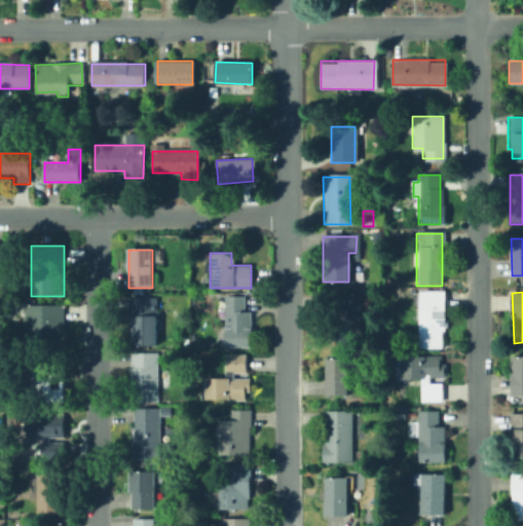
[(444,293),(446,346),(419,347),(417,294),(444,293)]
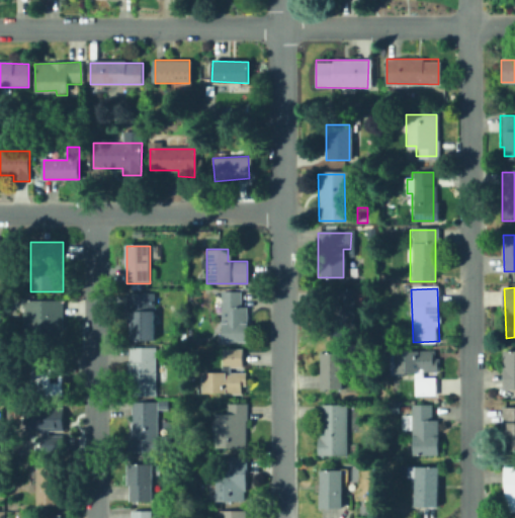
[(353,291),(353,333),(332,333),(332,307),(321,307),(321,291),(353,291)]
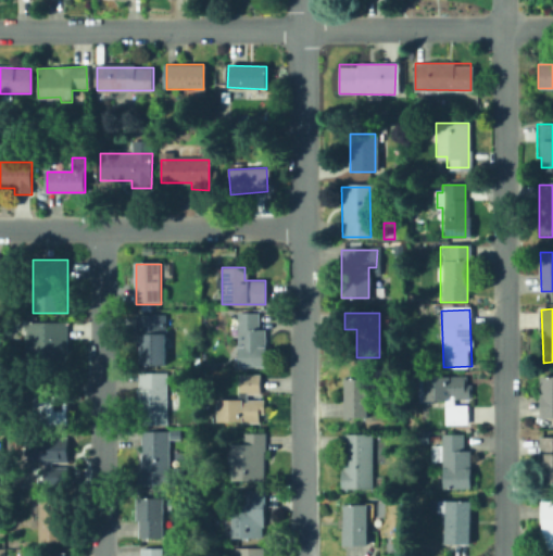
[(256,314),(258,332),(263,332),(266,363),(241,365),(236,316),(256,314)]
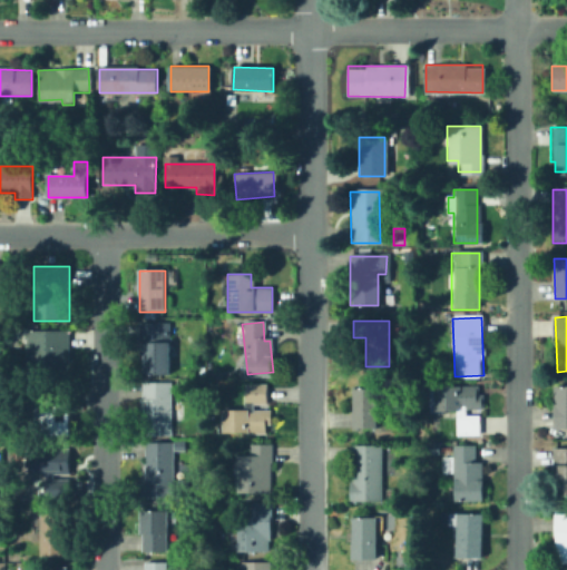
[(172,374),(140,374),(140,323),(172,323),(172,374)]
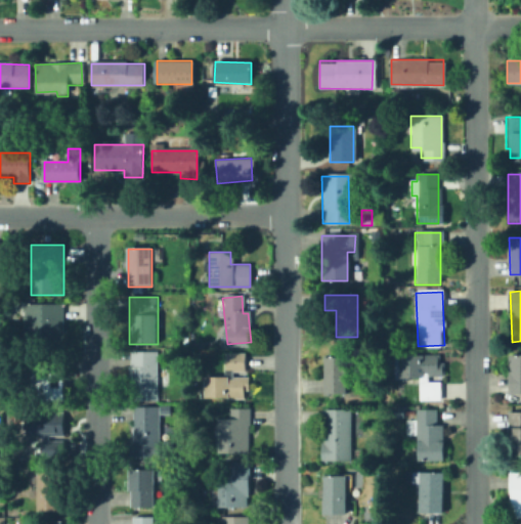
[(67,304),(67,344),(27,344),(27,304),(67,304)]
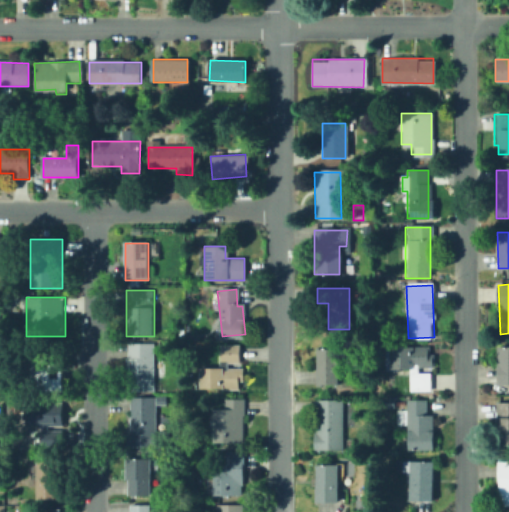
[(155,392),(129,392),(129,345),(155,345),(155,392)]
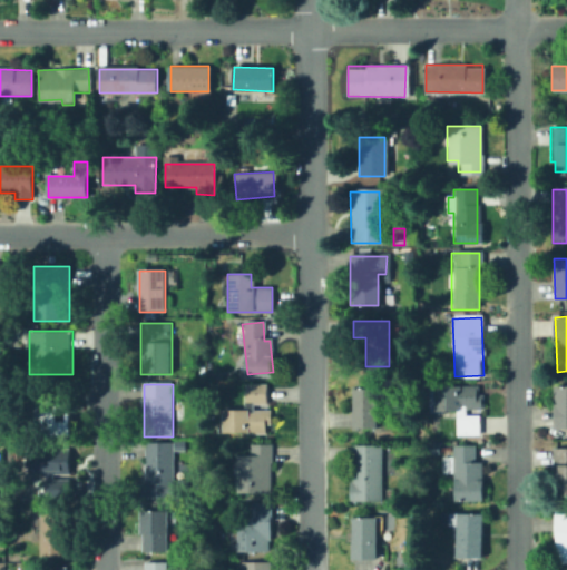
[(222,431),(222,410),(244,410),(244,386),(265,385),(265,412),(267,412),(267,424),(263,424),(263,431),(222,431)]
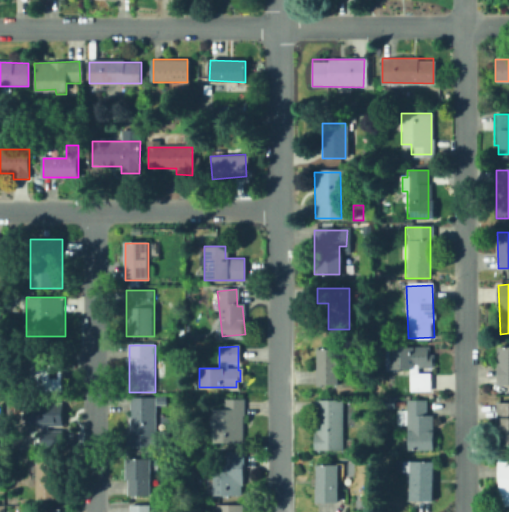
[(421,369),(421,373),(429,373),(430,389),(409,390),(408,371),(413,370),(413,369),(386,369),(386,350),(428,348),(429,367),(428,367),(428,369),(421,369)]
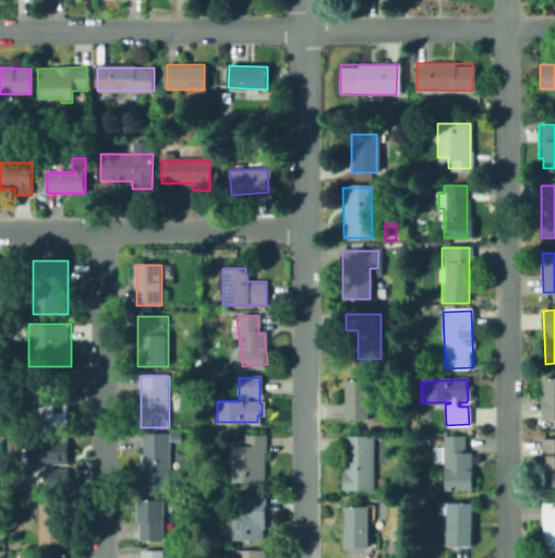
[(554,379),(554,419),(541,419),(541,379),(554,379)]
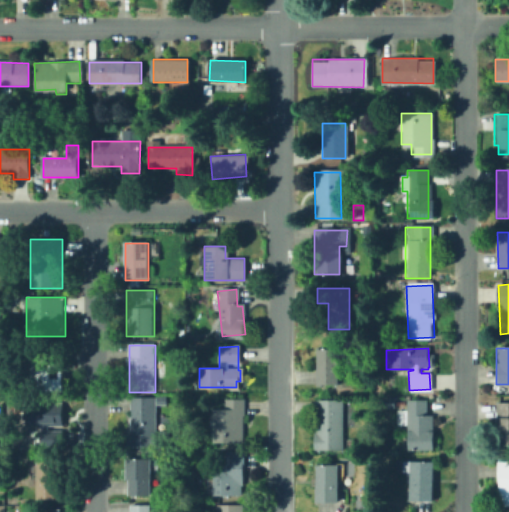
[(340,351),(337,384),(314,382),(317,349),(340,351)]
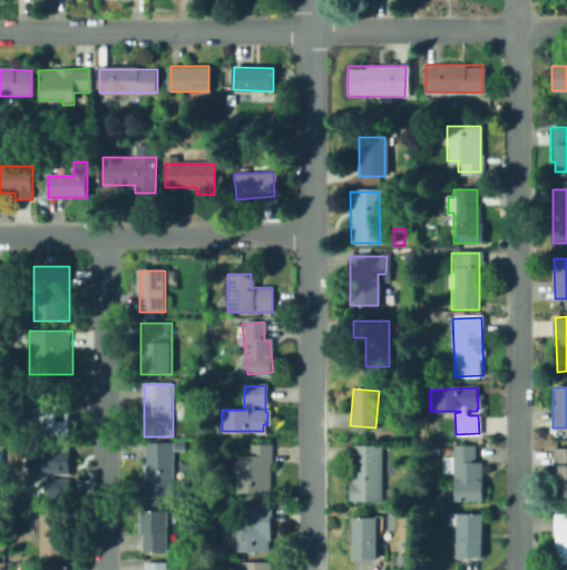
[(69,436),(31,436),(31,394),(69,394),(69,436)]
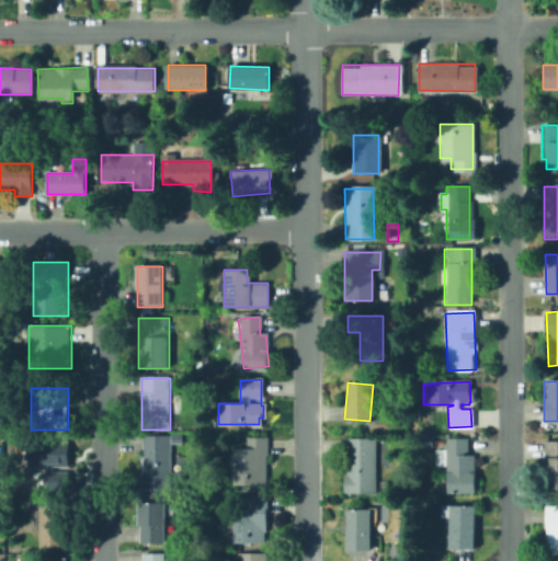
[(171,444),(171,432),(182,432),(182,444),(171,444)]
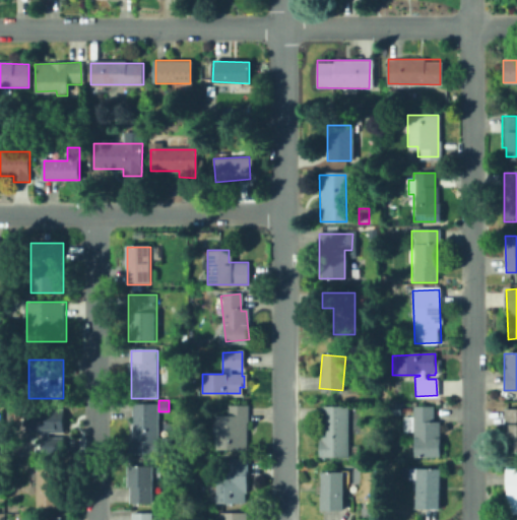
[(386,413),(386,403),(397,402),(397,413),(386,413)]
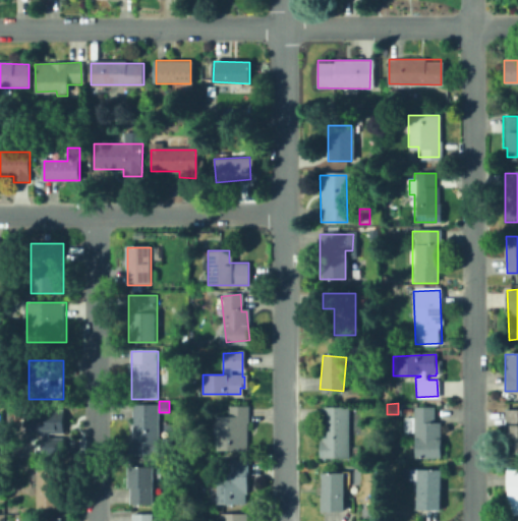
[(169,440),(169,455),(129,454),(129,440),(132,440),(132,405),(157,405),(157,440),(169,440)]
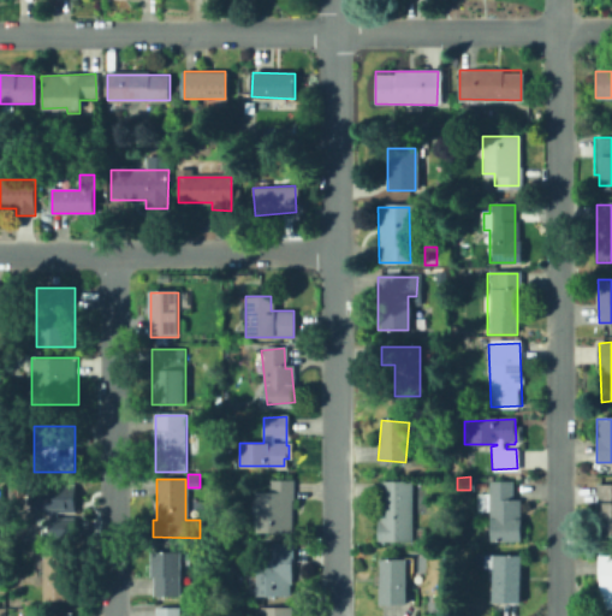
[(411,539),(380,540),(378,483),(409,481),(411,539)]
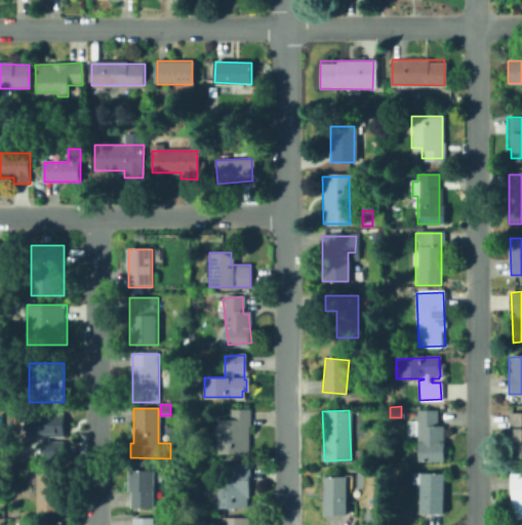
[(435,410),(435,426),(442,426),(442,461),(417,461),(417,436),(407,436),(407,422),(417,422),(417,410),(435,410)]
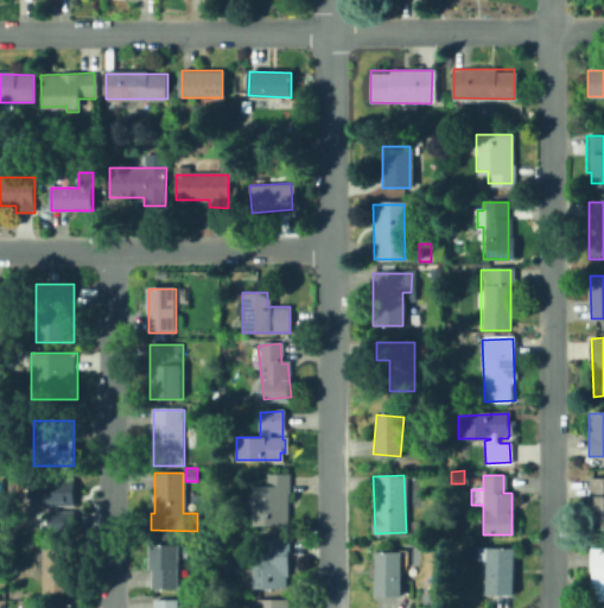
[(62,505),(62,511),(74,511),(74,531),(50,531),(50,507),(33,507),(33,480),(72,479),(74,505),(62,505)]
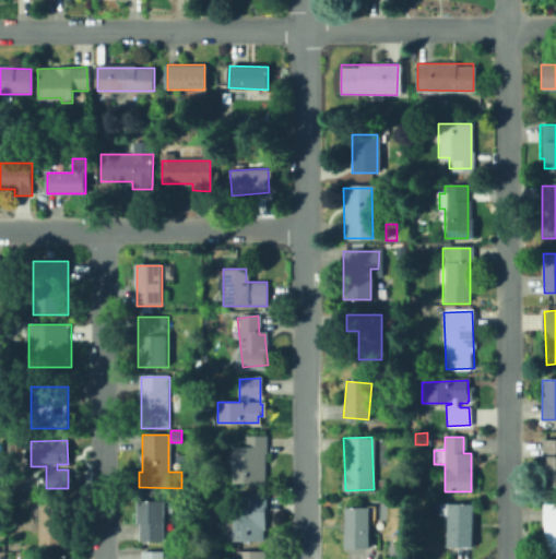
[(543,441),(555,441),(555,483),(541,483),(543,441)]
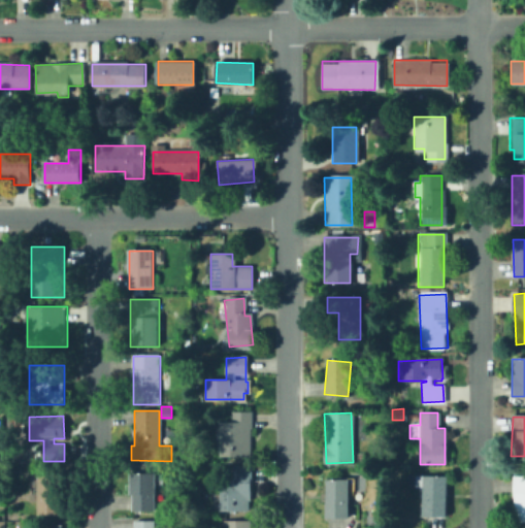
[(250,455),(220,455),(220,422),(250,422),(250,455)]
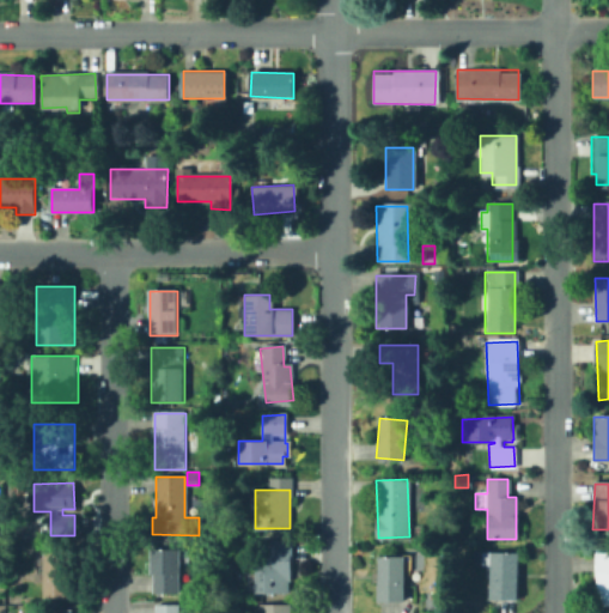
[(292,541),(292,593),(254,593),(254,541),(292,541)]
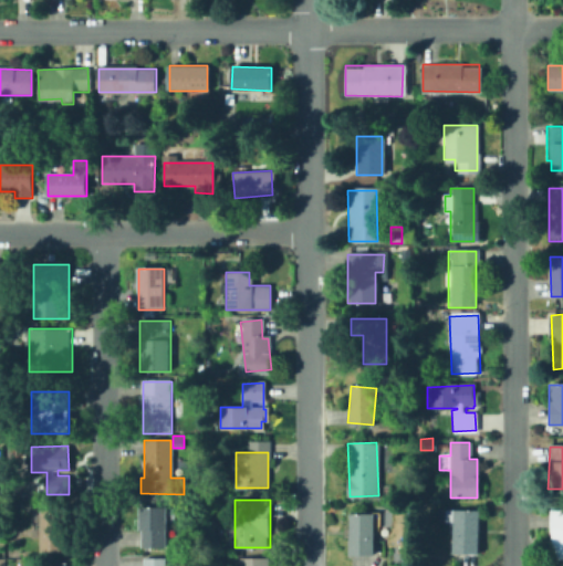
[(166,507),(166,548),(141,548),(141,507),(166,507)]
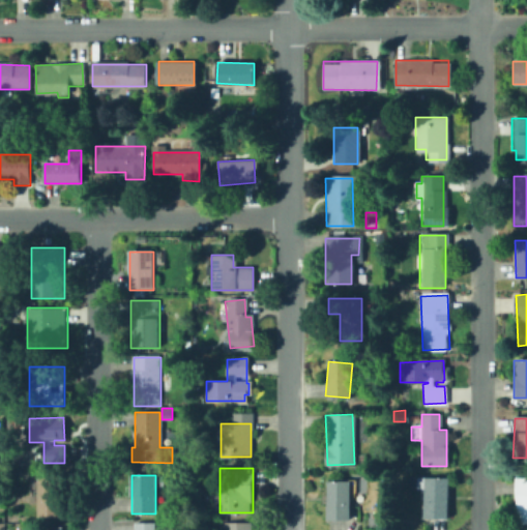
[(526,477),(526,522),(516,523),(513,478),(526,477)]
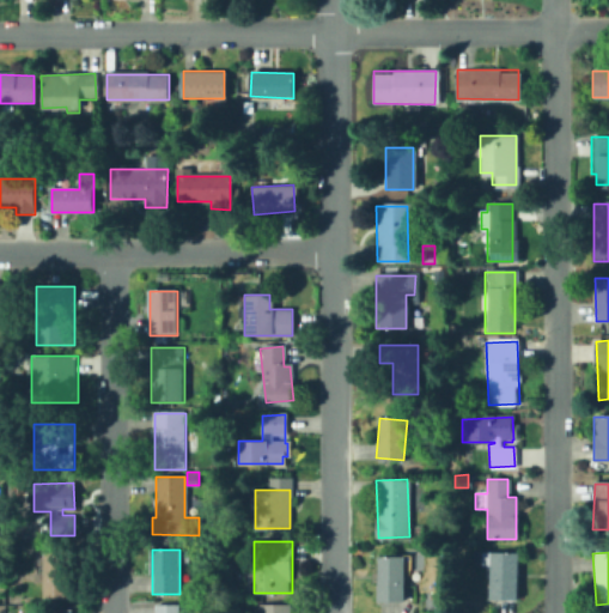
[(518,566),(518,599),(489,598),(489,566),(481,566),(481,553),(518,553),(518,566)]
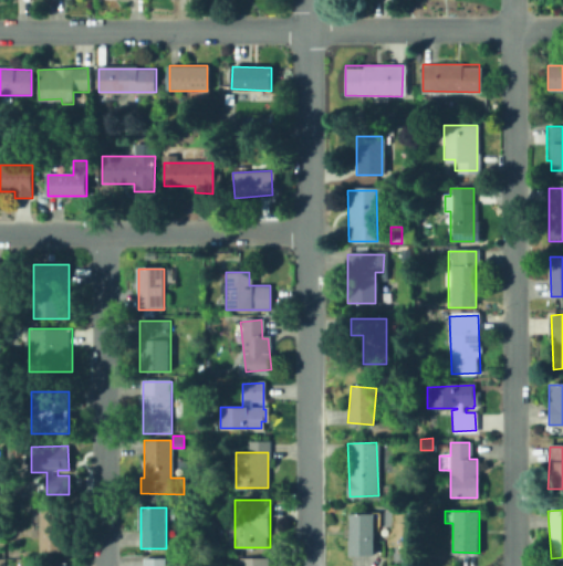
[(63,512),(63,551),(41,551),(41,512),(63,512)]
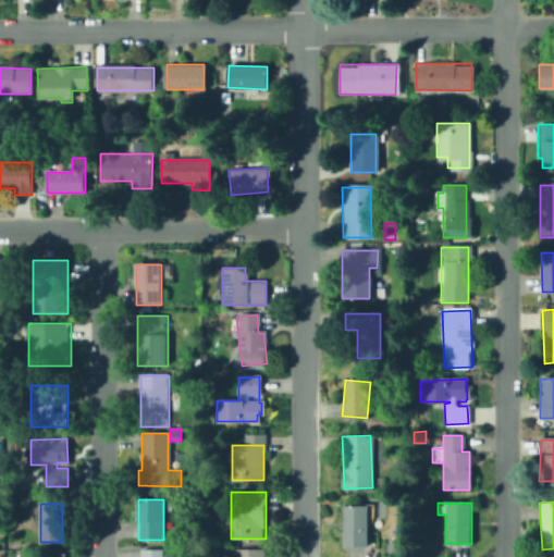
[(371,507),(371,523),(366,523),(365,545),(342,545),(344,506),(371,507)]
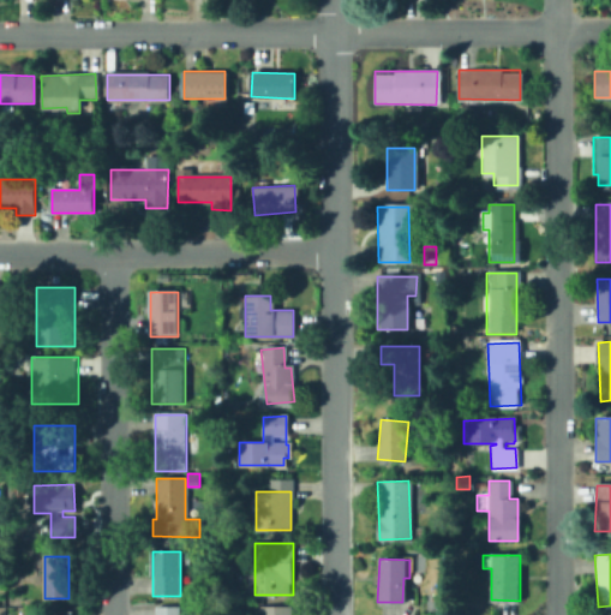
[(148,604),(147,614),(174,614),(174,604),(148,604)]
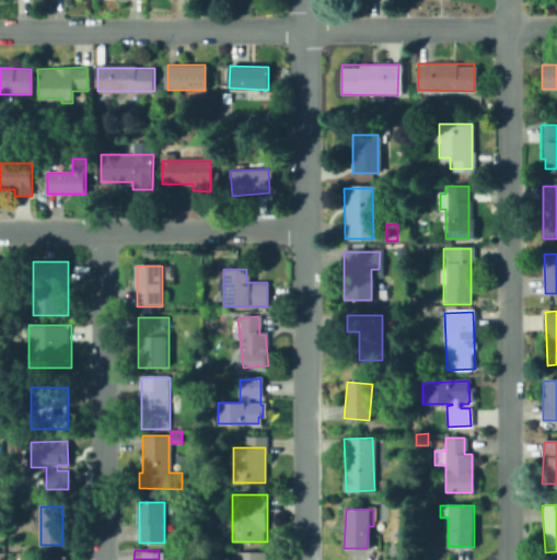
[(232,559),(260,559),(262,550),(232,550),(232,559)]
